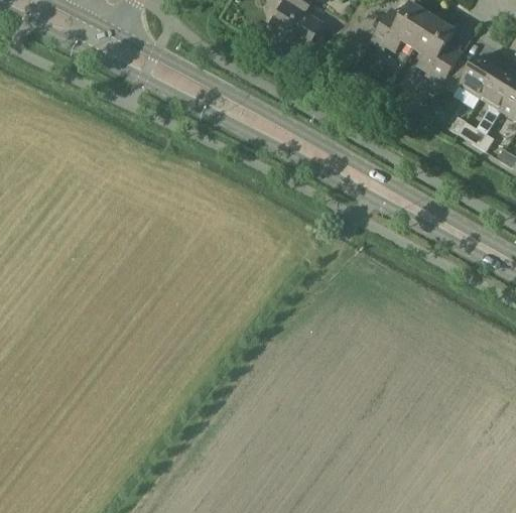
[(301,52),(319,25),(303,15),(312,0),(280,0),(282,2),(265,29),(301,52)]
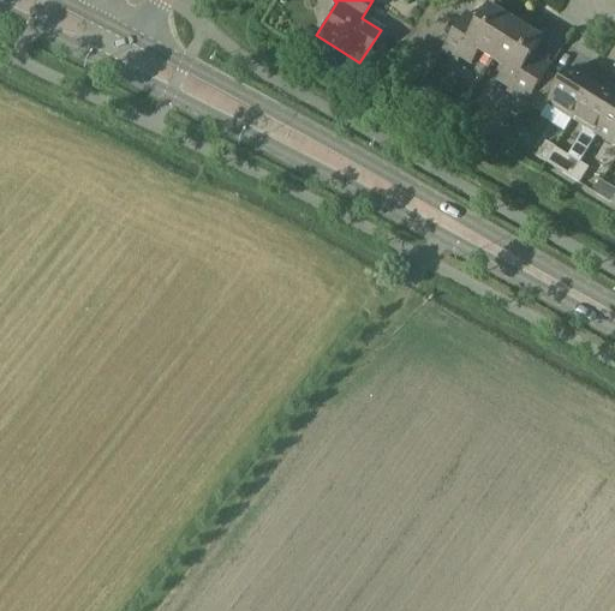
[(493,59),(517,21),(491,4),(477,27),(463,17),(442,48),(458,59),(460,54),(472,63),(481,51),(493,59)]
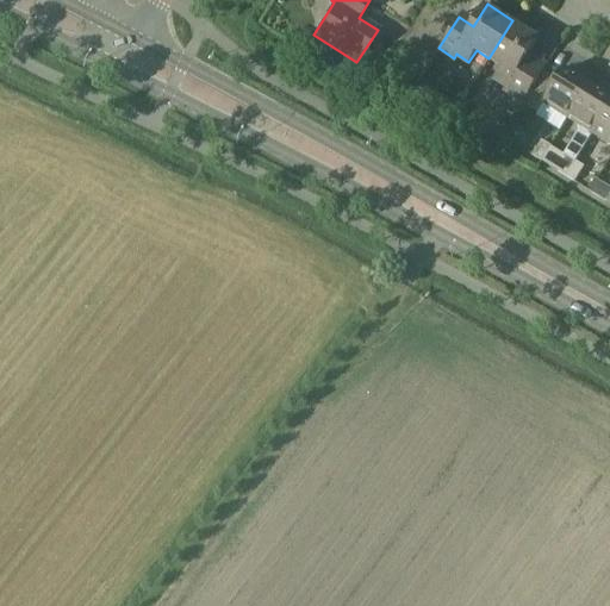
[(523,101),(542,69),(526,58),(540,37),(512,20),(489,58),(503,67),(495,79),(508,87),(505,91),(523,101)]
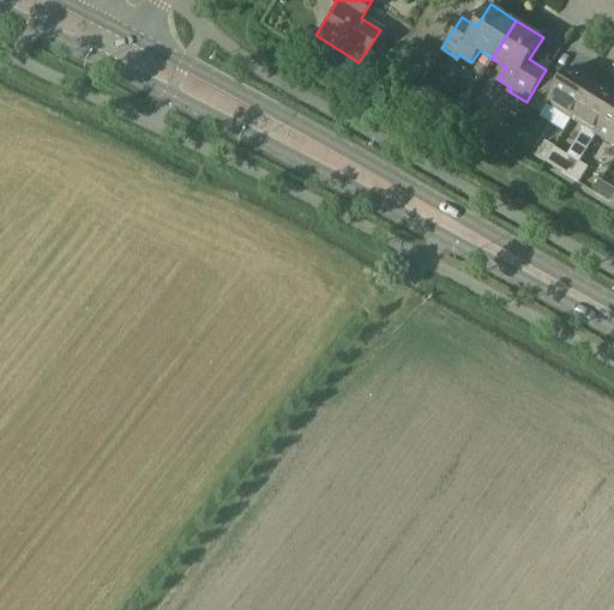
[(570,116),(591,83),(566,67),(559,78),(546,70),(527,102),(539,110),(545,101),(570,116)]
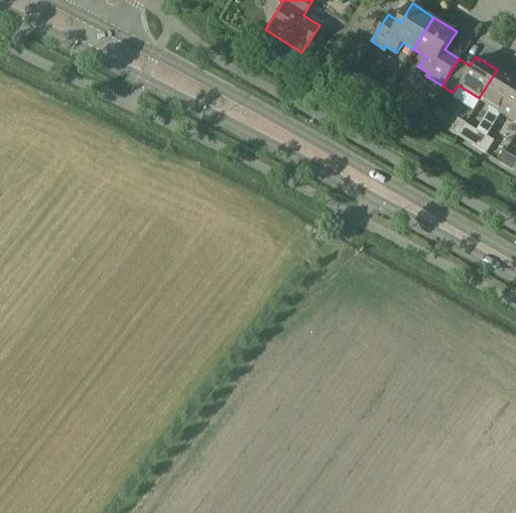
[(365,75),(354,69),(350,74),(341,90),(352,96),(365,75)]
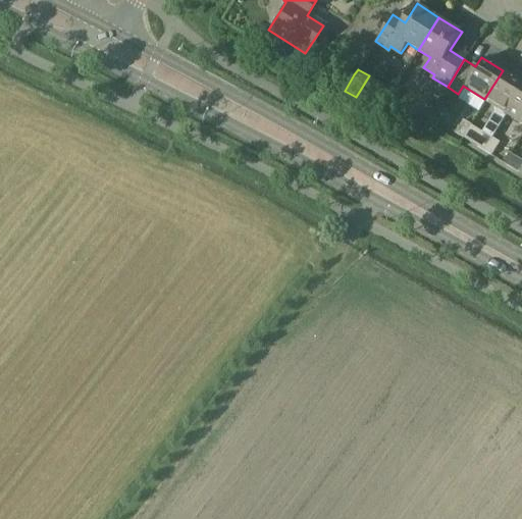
[(506,113),(521,87),(521,82),(503,70),(484,99),(497,107),(482,132),(483,133),(490,137),(492,135),(506,113)]
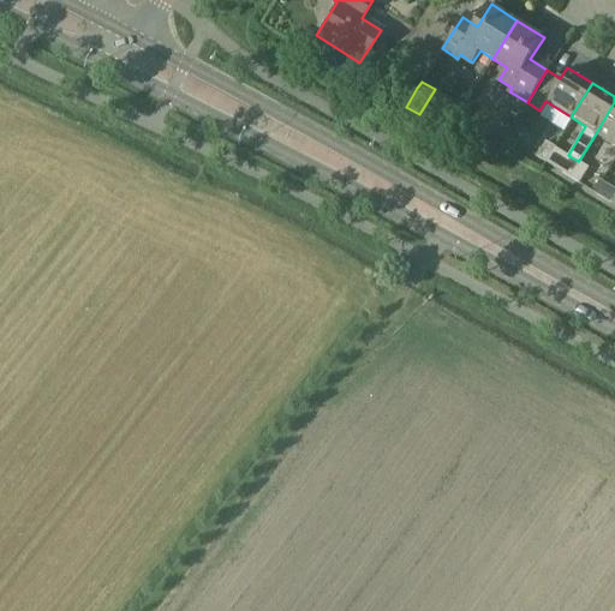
[(614,144),(614,102),(596,133),(614,144)]
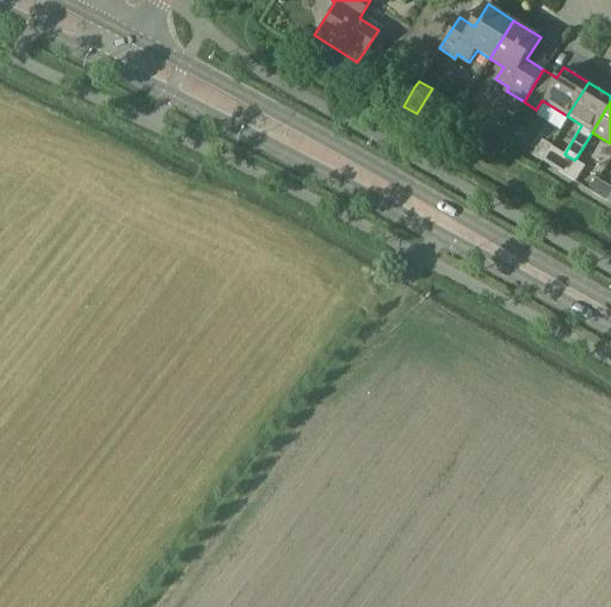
[(539,160),(549,144),(542,138),(531,155),(539,160)]
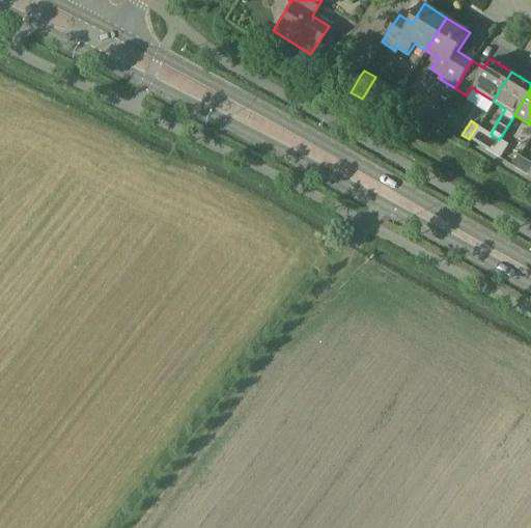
[(492,135),(484,146),(485,147),(492,151),(499,139),(492,135)]
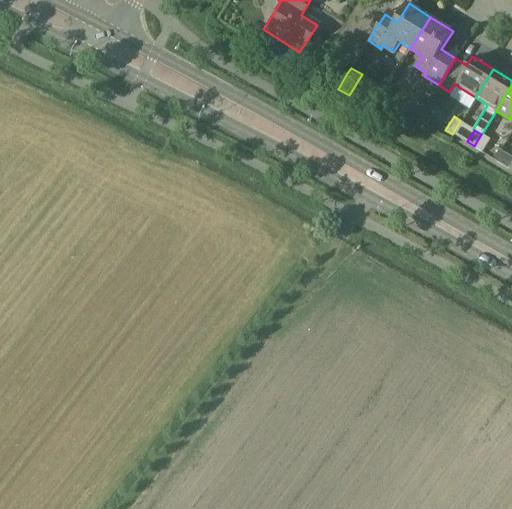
[(474,146),(482,151),(490,137),(483,132),(481,134),(474,146)]
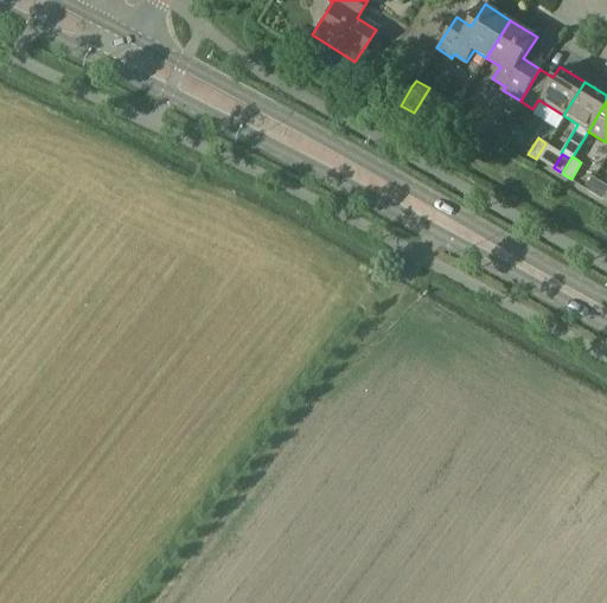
All buildings are outlined.
